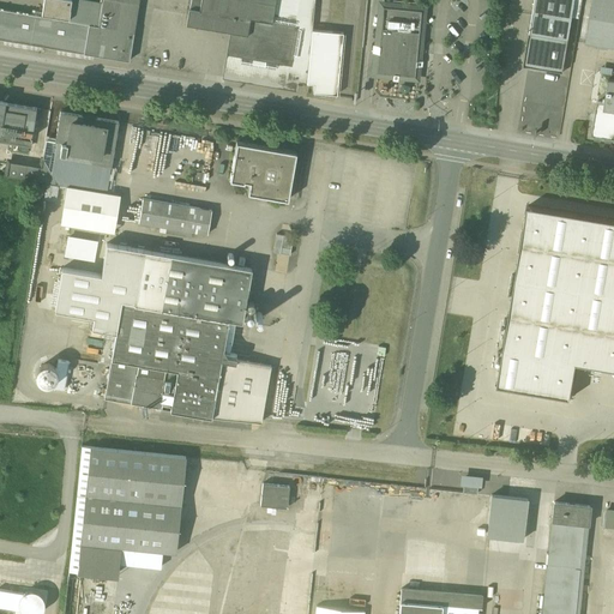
[(43,0),(41,16),(0,7),(0,37),(130,60),(139,0),(43,0)]
